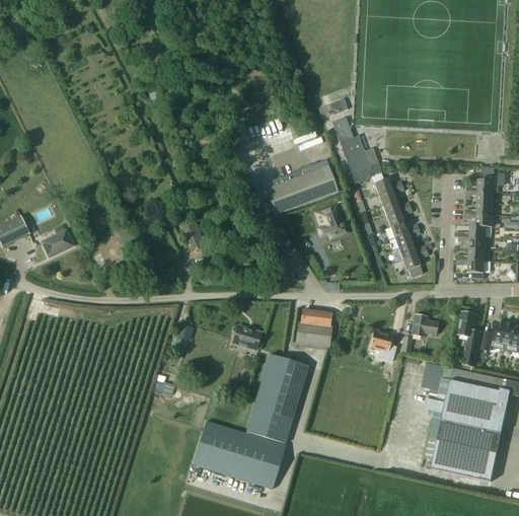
[(334,114),(334,113),(343,109),(340,98),(324,104),(328,115),(334,114)]
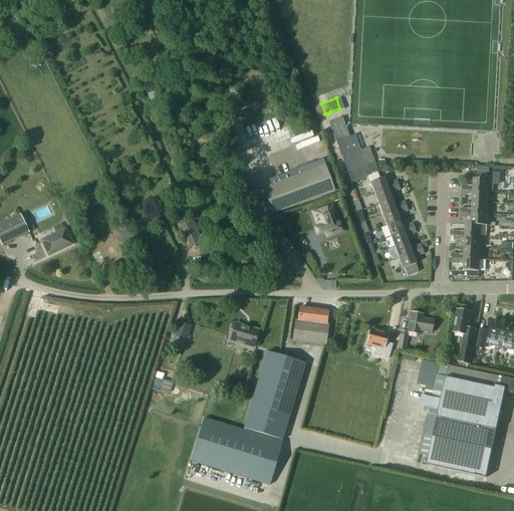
[(368,174),(376,170),(378,170),(374,161),(366,162),(355,133),(349,135),(342,114),(329,119),(338,147),(333,149),(337,157),(342,155),(351,180),(368,174)]
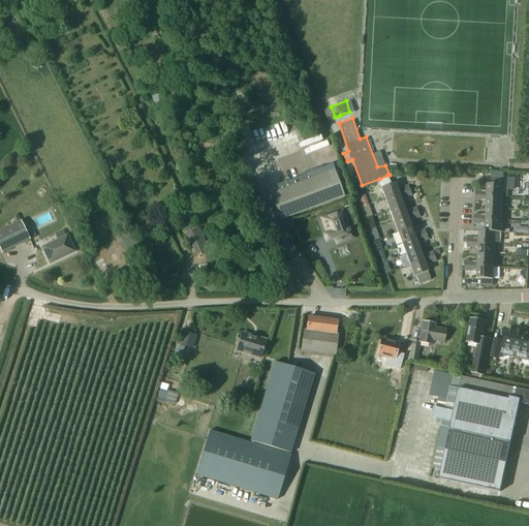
[(282,132),(283,138),(302,134),(301,128),(282,132)]
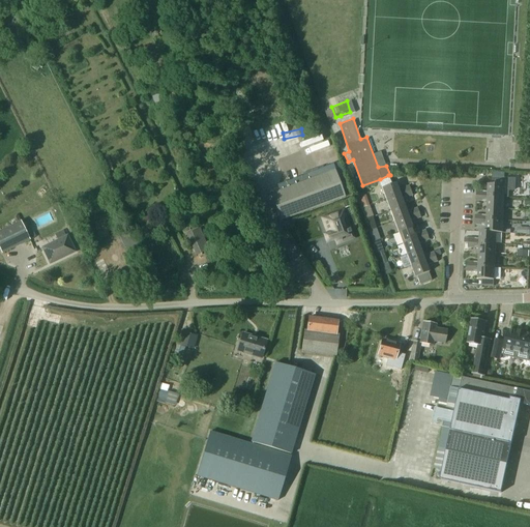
[(313,150),(333,141),(331,137),(311,145),(313,150)]
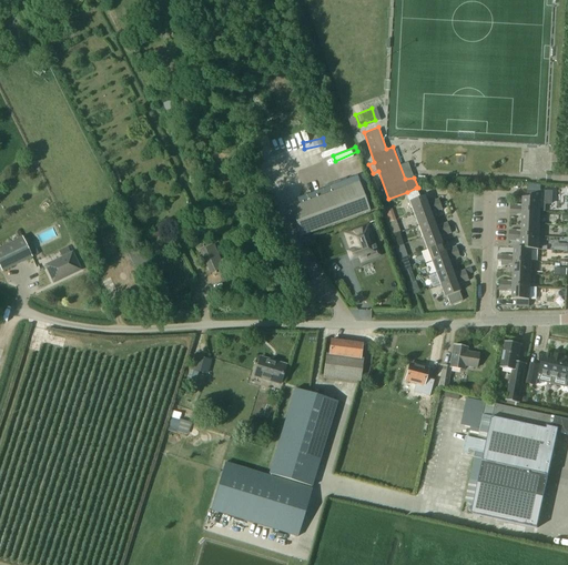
[(369,209),(359,180),(291,205),(301,234),(369,209)]
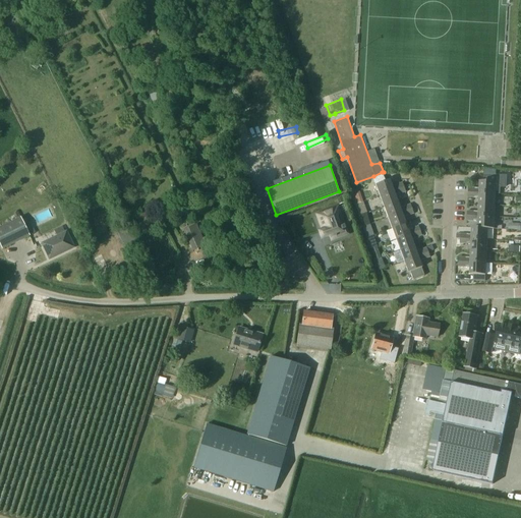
[(382,172),(373,176),(375,183),(385,179),(382,172)]
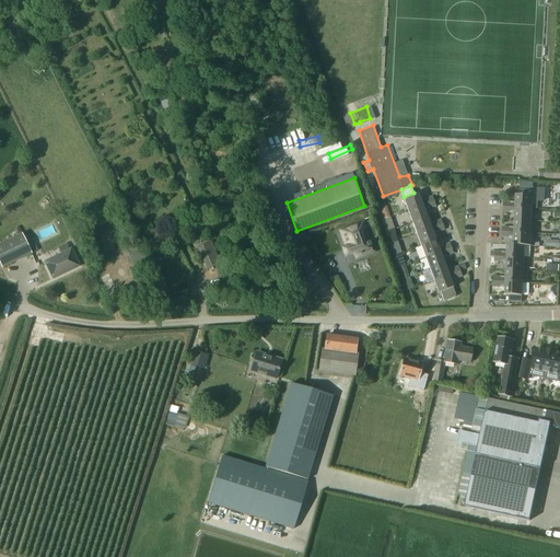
[(413,193),(404,197),(408,209),(426,202),(423,197),(421,197),(419,192),(413,193)]
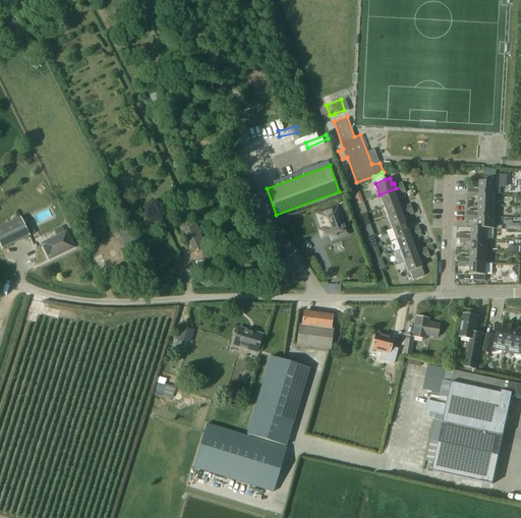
[(478,185),(477,190),(496,191),(496,180),(484,179),(480,179),(480,185),(478,185)]
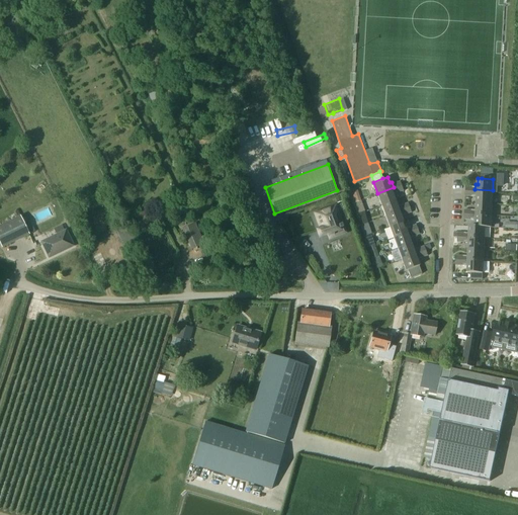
[(400,179),(392,182),(394,187),(402,184),(400,179)]
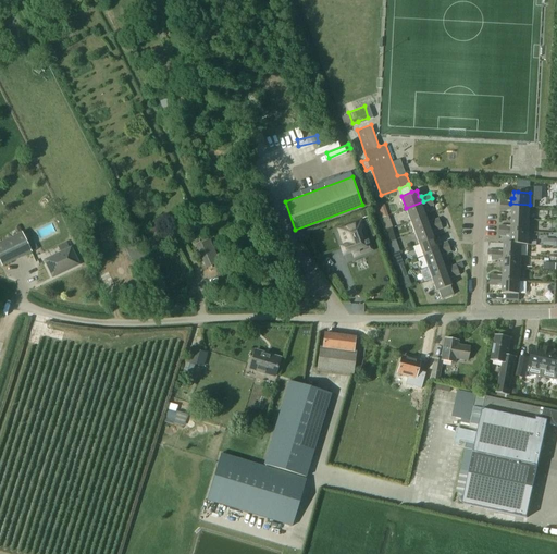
[(423,201),(406,208),(410,219),(425,213),(422,207),(424,207),(423,201)]
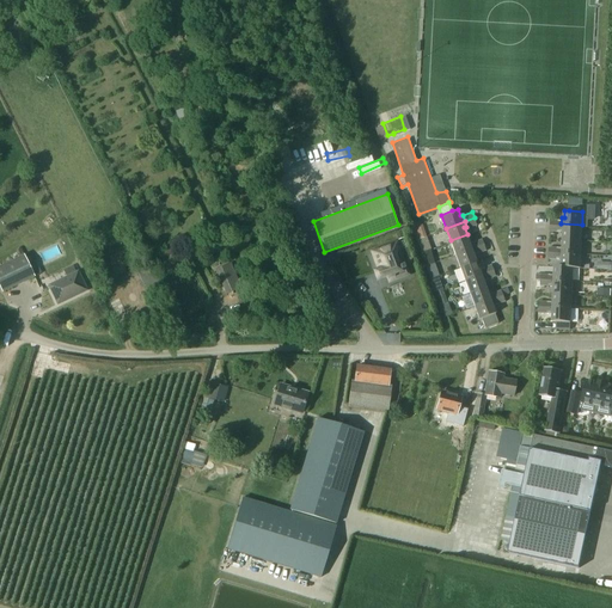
[(414,225),(417,237),(420,237),(424,255),(433,251),(423,222),(414,225)]
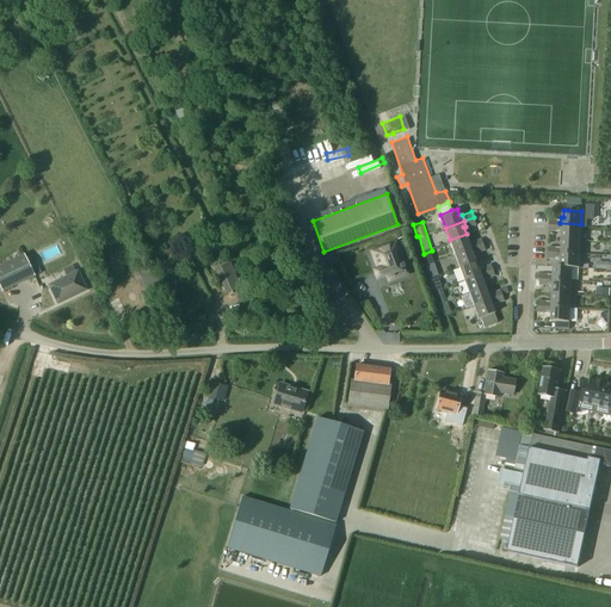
[(560,223),(560,229),(562,229),(562,237),(581,237),(581,224),(560,223)]
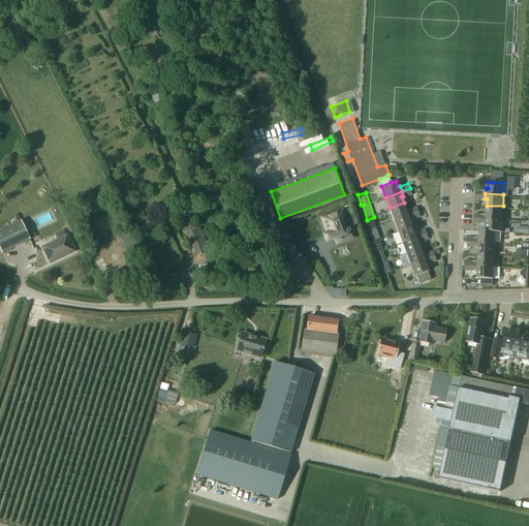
[(404,203),(390,208),(394,219),(409,213),(408,208),(406,209),(404,203)]
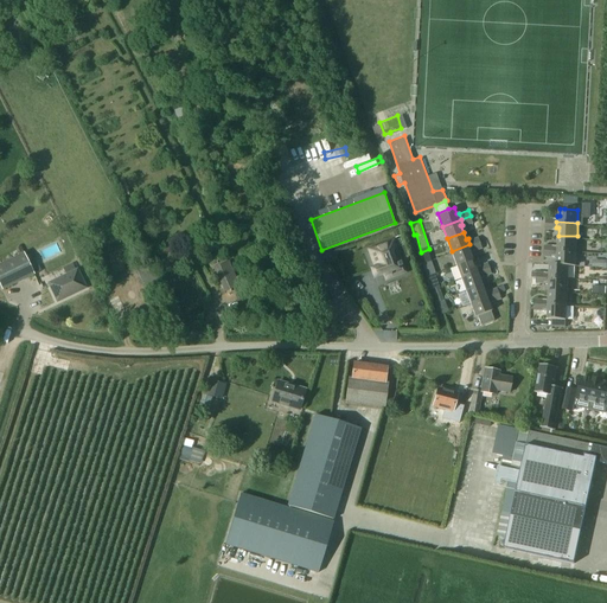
[(478,235),(468,238),(470,244),(480,241),(478,235)]
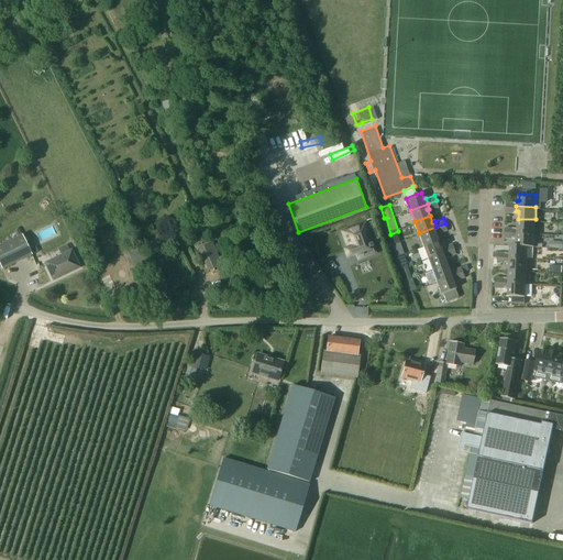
[(516,226),(515,231),(534,232),(536,219),(518,219),(518,226),(516,226)]
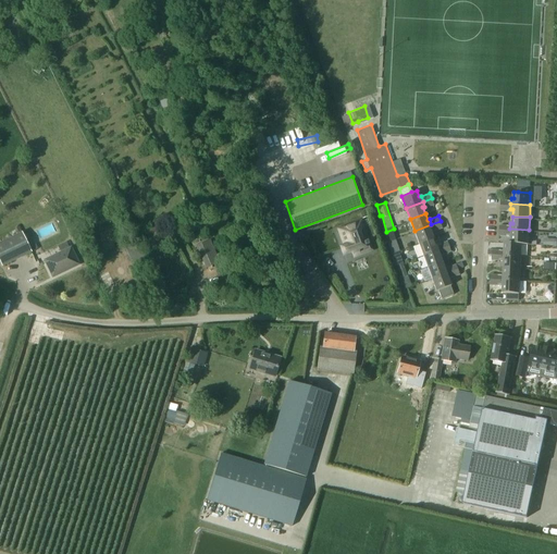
[(369,248),(367,243),(368,243),(367,239),(368,238),(361,219),(343,225),(347,238),(344,239),(345,243),(339,245),(343,254),(351,250),(354,255),(369,248)]
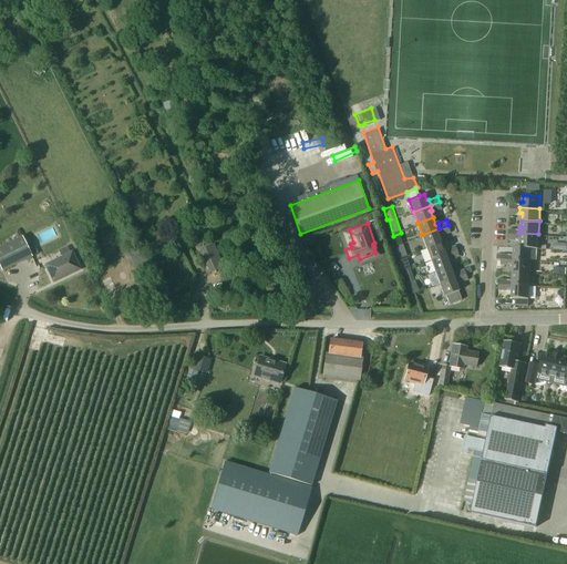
[(439,228),(422,235),(426,246),(441,241),(439,234),(441,234),(439,228)]
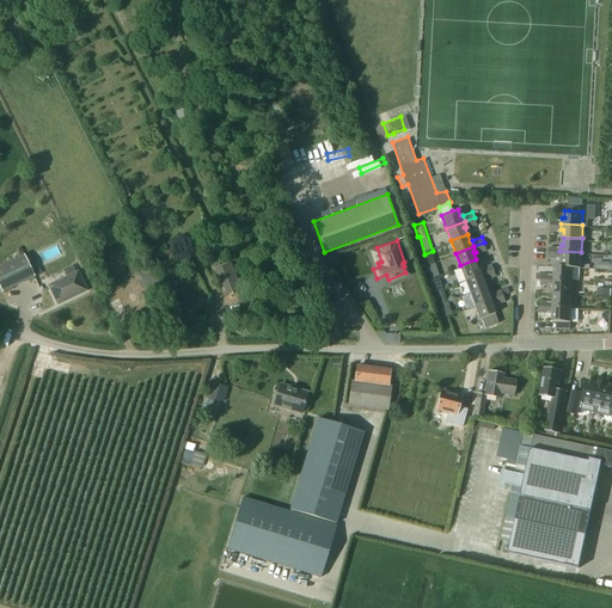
[(560,251),(560,257),(562,257),(562,264),(573,265),(581,265),(581,252),(560,251)]
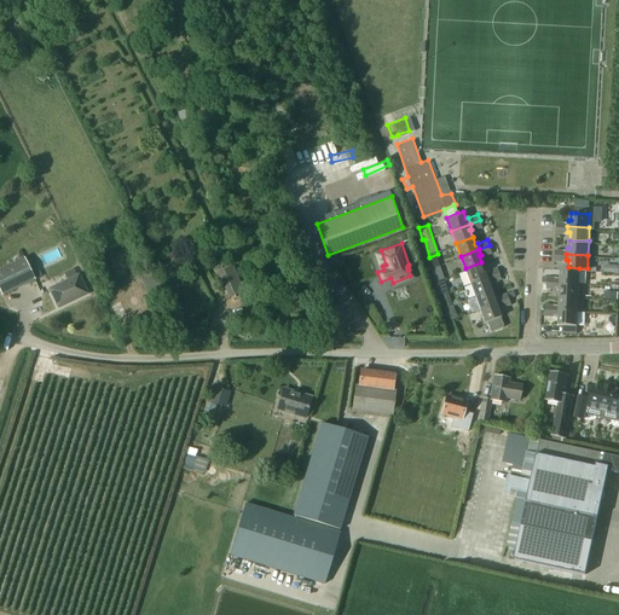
[(0,288),(3,293),(35,277),(24,255),(0,266),(0,288)]
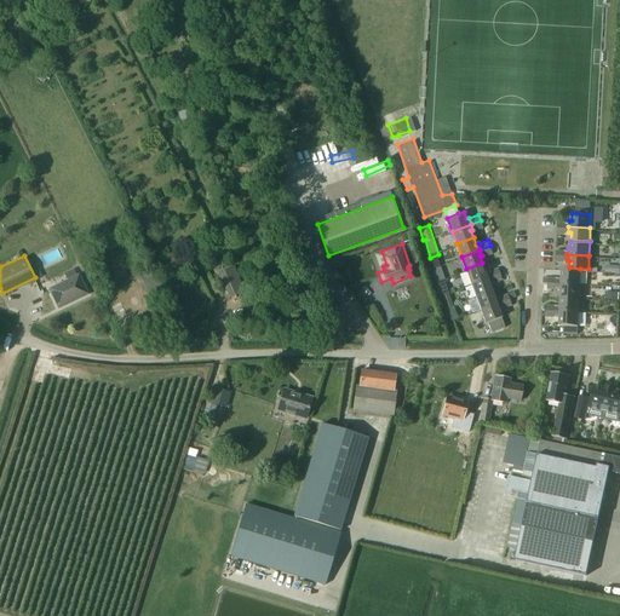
[(437,280),(447,276),(441,263),(432,266),(437,280)]
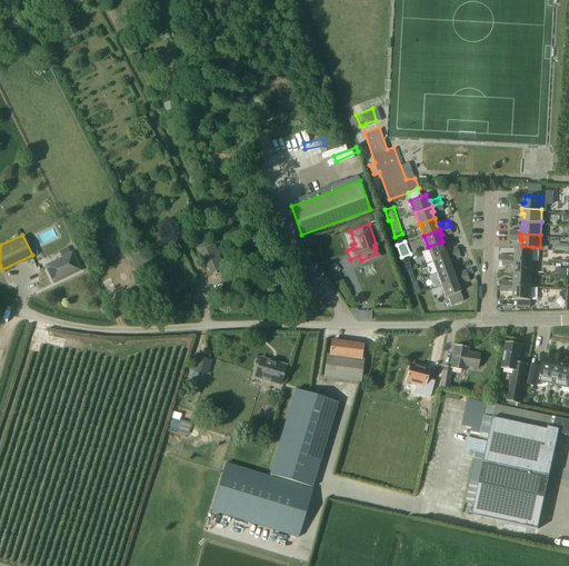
[(442,241),(428,247),(432,259),(449,252),(447,247),(445,248),(442,241)]
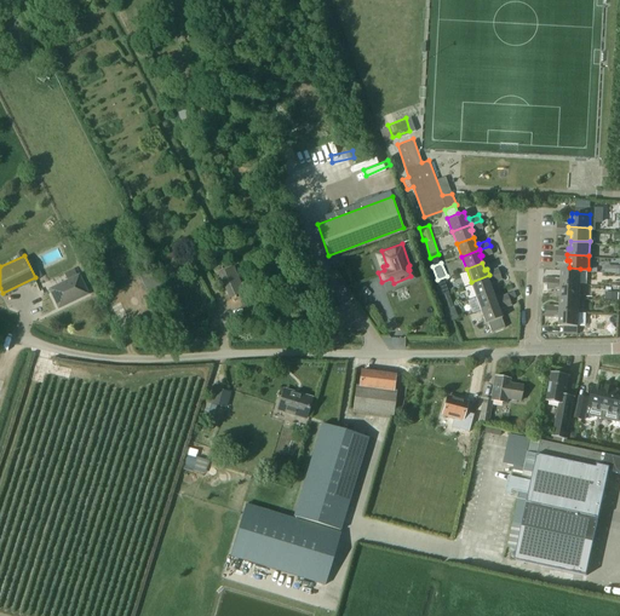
[(234,264),(218,271),(229,295),(245,288),(234,264)]
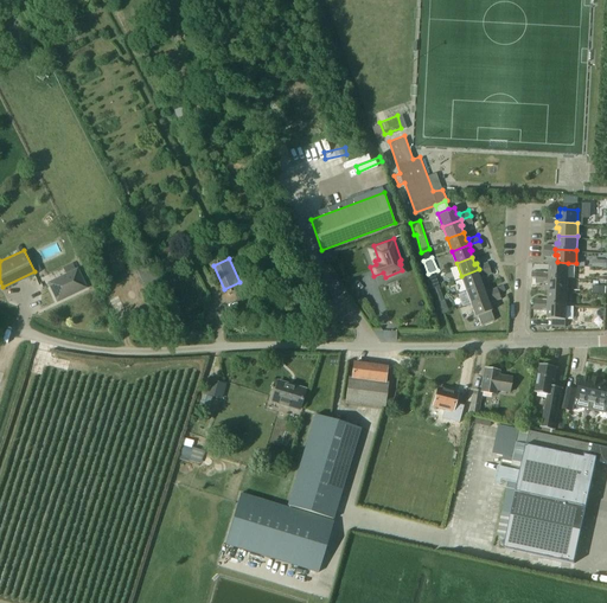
[(487,260),(477,263),(479,269),(490,265),(487,260)]
